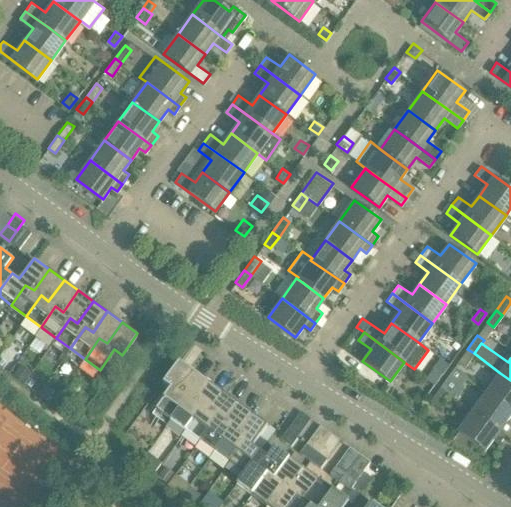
[(474,353),(467,349),(458,361),(465,366),(474,353)]
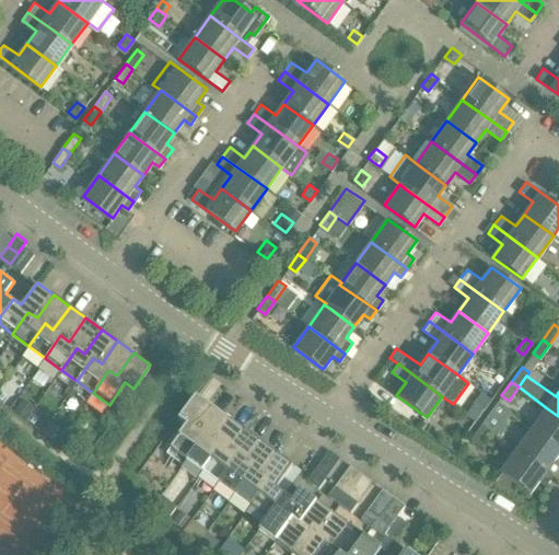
[(170,444),(187,457),(204,435),(196,429),(212,406),(196,393),(178,417),(186,423),(170,444)]
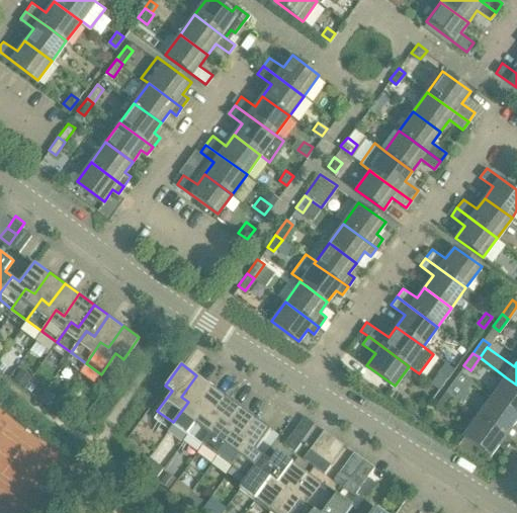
[(31,373),(21,365),(13,376),(24,385),(31,373)]
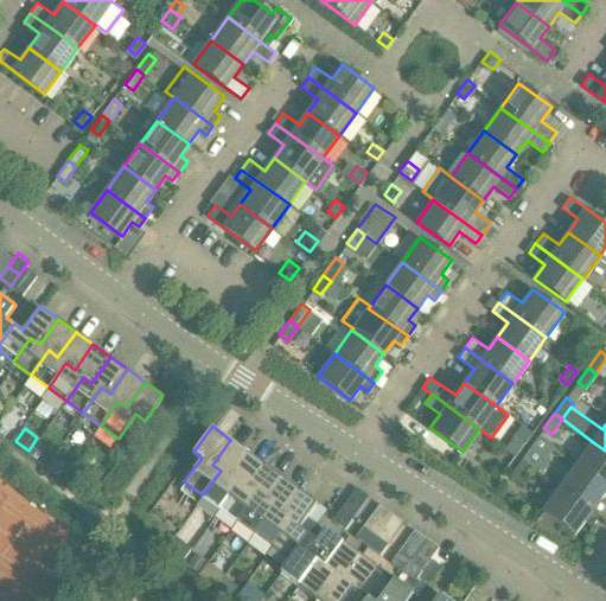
[(514,434),(505,446),(517,453),(525,442),(514,434)]
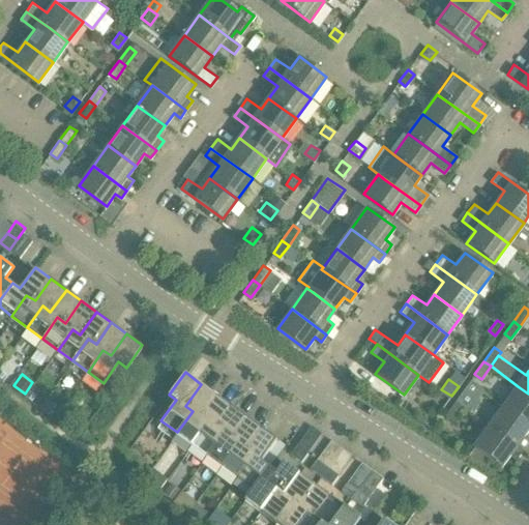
[(465,387),(454,402),(462,406),(469,411),(483,391),(469,382),(465,387)]
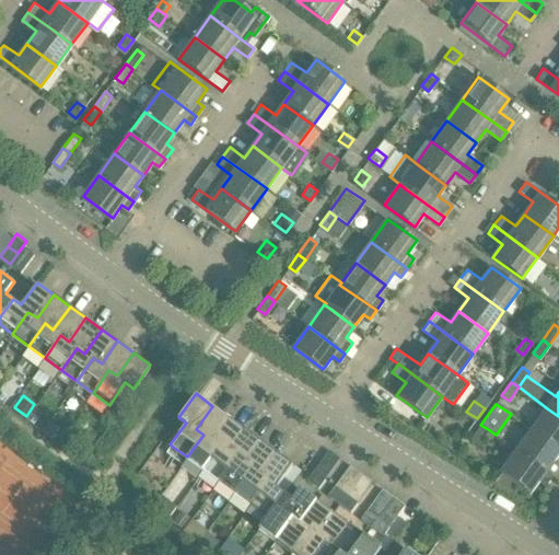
[(229,418),(212,406),(196,429),(204,435),(187,457),(202,469),(220,447),(211,440),(229,418)]
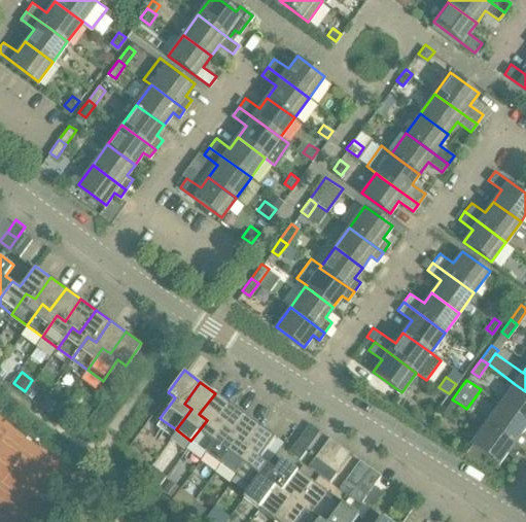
[(525,391),(515,384),(500,404),(525,422),(525,391)]
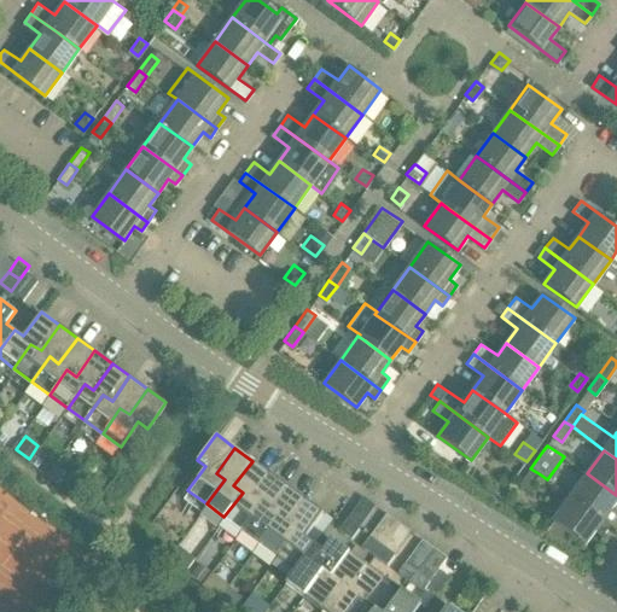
[(57,461),(47,472),(58,481),(59,478),(62,476),(67,468),(57,461)]
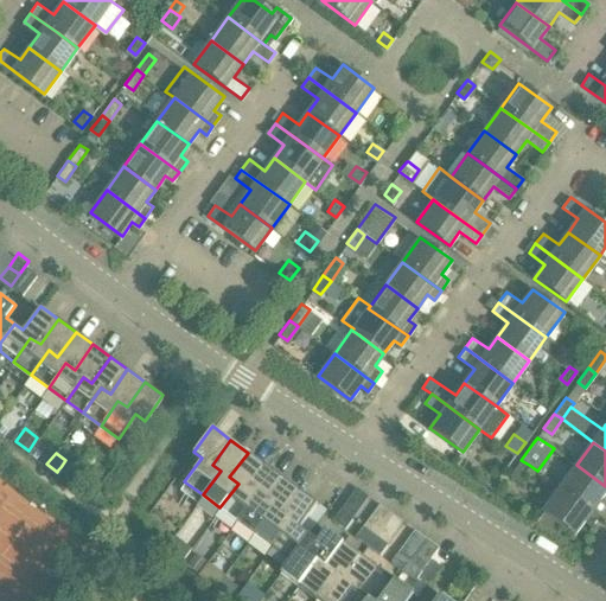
[(219,507),(237,520),(255,496),(247,490),(265,465),(248,453),(229,477),(238,484),(219,507)]
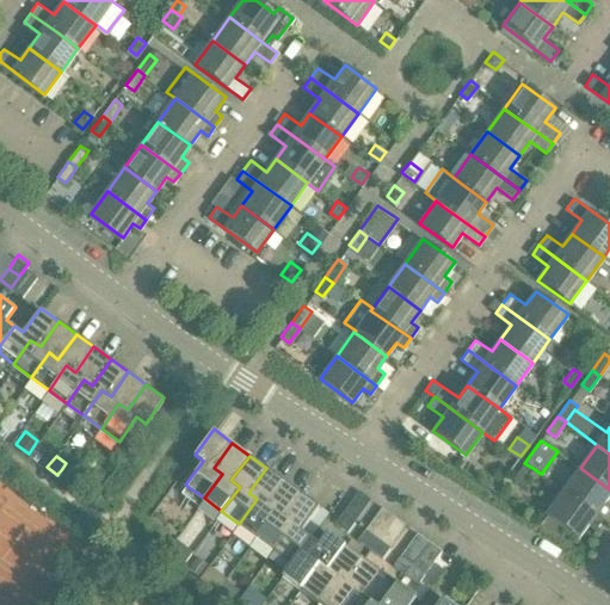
[(533,468),(524,463),(513,477),(522,482),(533,468)]
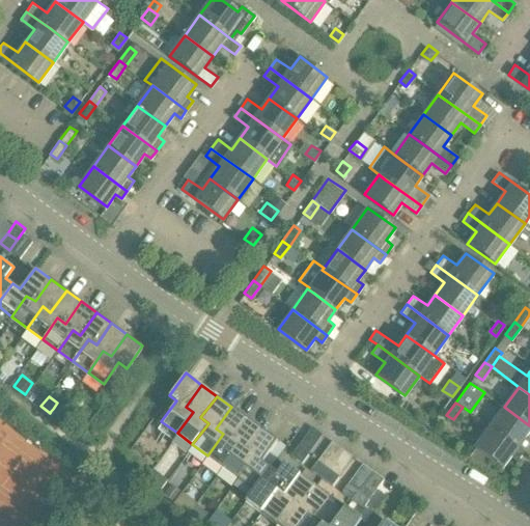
[(207,455),(222,466),(238,444),(230,440),(247,418),(231,407),(216,428),(223,434),(207,455)]
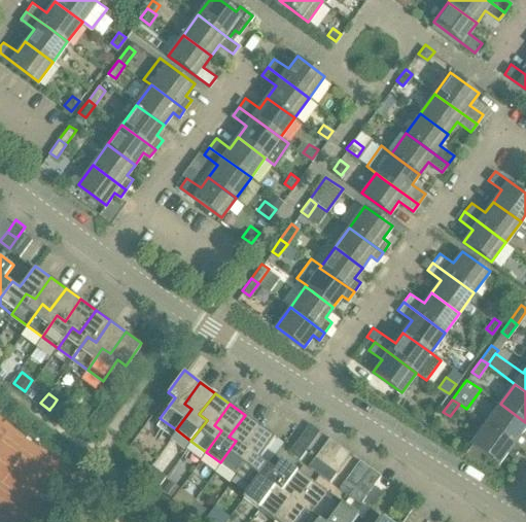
[(525,422),(500,404),(486,423),(520,448),(525,441),(525,438),(520,435),(525,426),(525,422)]
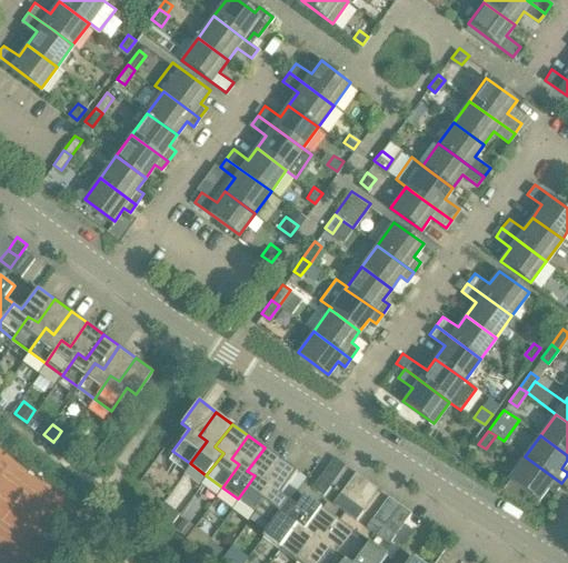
[(238,499),(255,511),(271,488),(263,482),(280,459),(265,448),(247,471),(255,475),(238,499)]
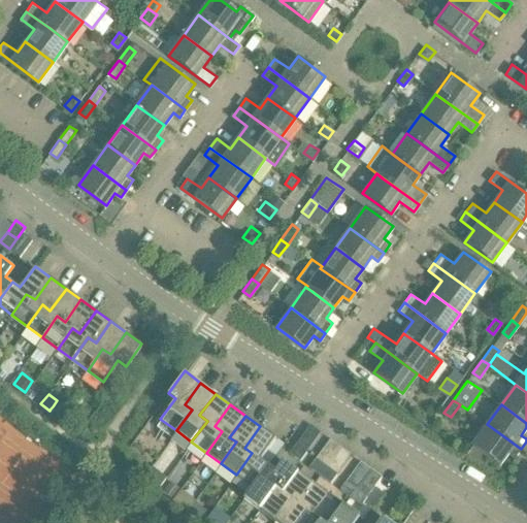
[(521,449),(487,424),(472,445),(499,464),(508,452),(515,456),(520,450),(521,449)]
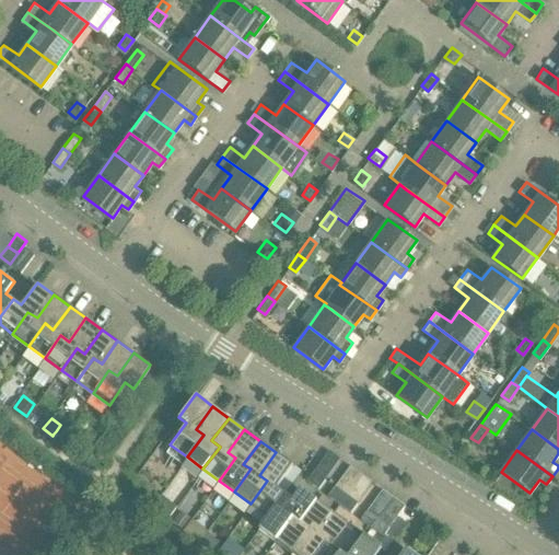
[(251,504),(267,516),(283,492),(276,486),(292,464),(276,452),(259,475),(267,481),(251,504)]
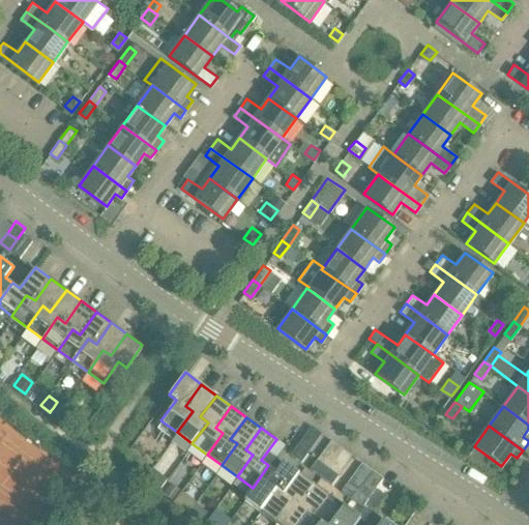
[(296,442),(290,451),(300,460),(307,450),(296,442)]
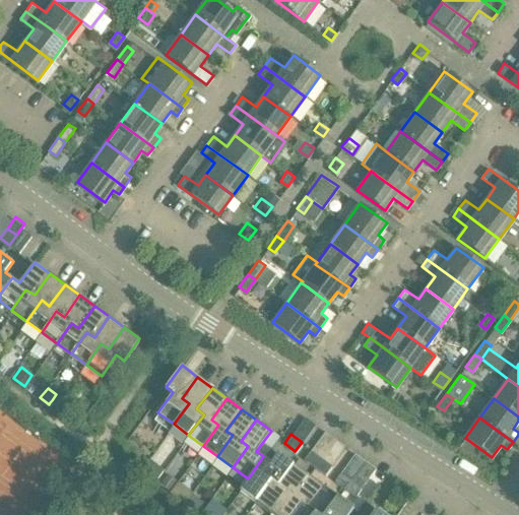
[(314,465),(321,456),(310,448),(304,457),(314,465)]
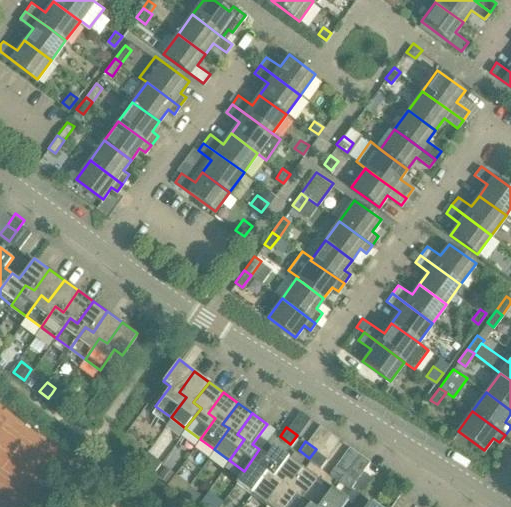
[(236,482),(251,493),(266,471),(273,477),(289,456),(274,445),(266,455),(259,449),(244,471),(236,482)]
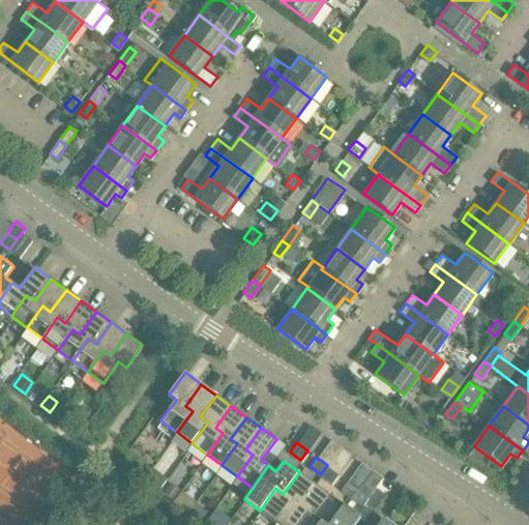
[(327,465),(320,474),(331,483),(339,473),(327,465)]
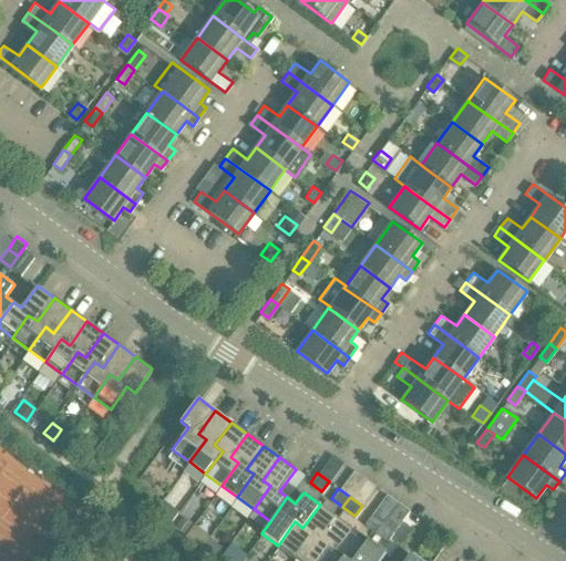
[(162,498),(154,509),(170,520),(177,510),(162,498)]
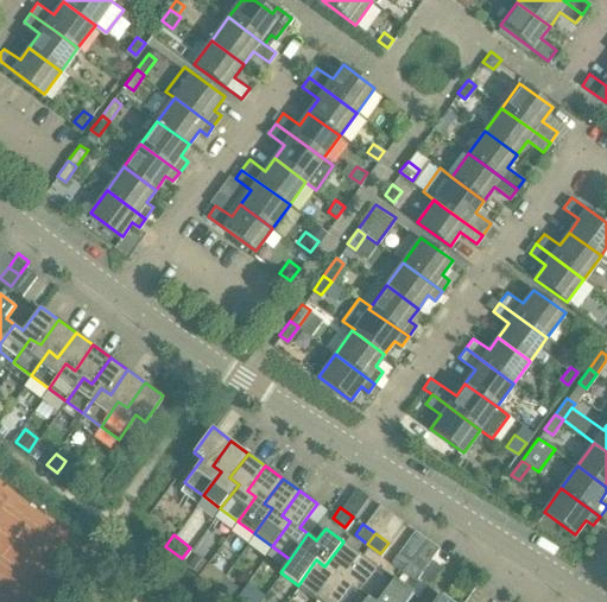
[(298,585),(316,597),(334,572),(341,578),(360,553),(343,542),(324,566),(316,559),(298,585)]
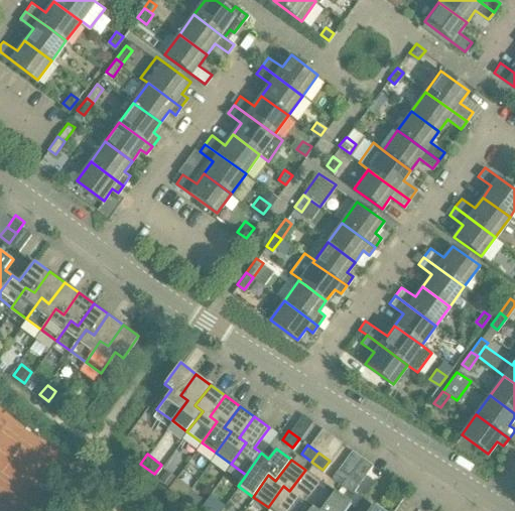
[(348,475),(338,467),(332,476),(342,484),(348,475)]
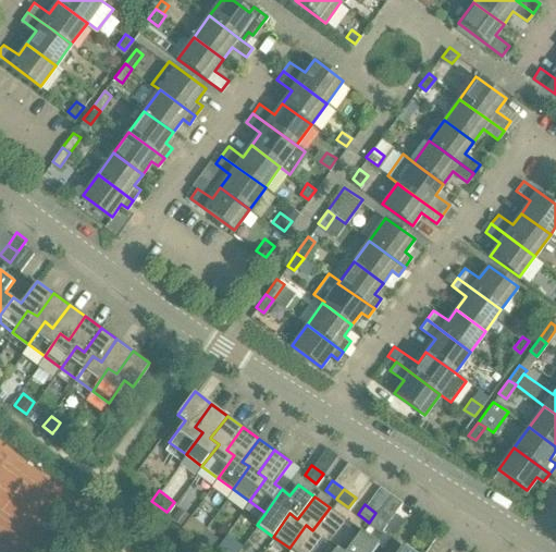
[(178,505),(172,516),(183,524),(190,514),(178,505)]
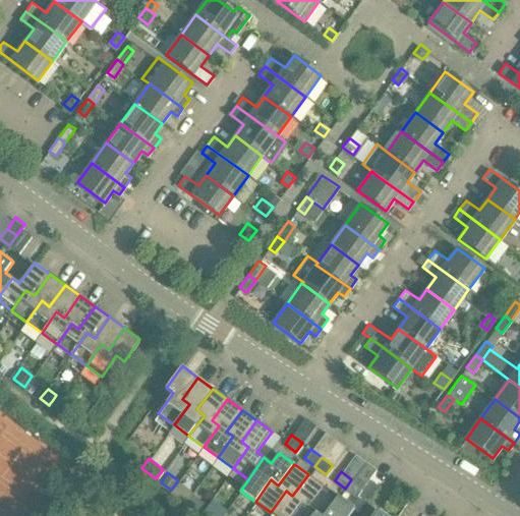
[(271,512),(275,515),(290,515),(301,502),(307,507),(324,485),(308,474),(292,496),(286,491),(271,512)]
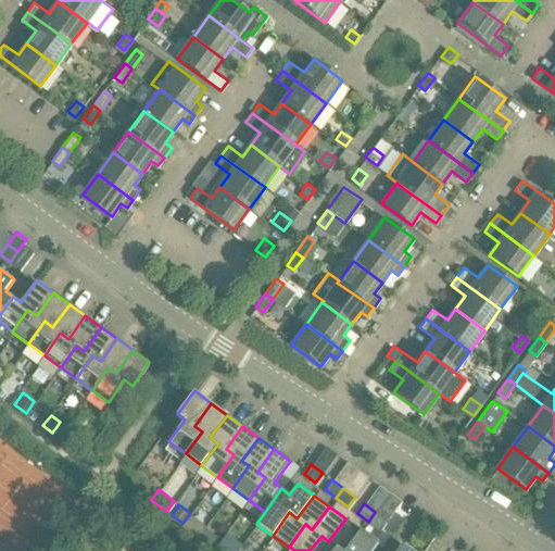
[(387,520),(375,512),(368,522),(379,529),(387,520)]
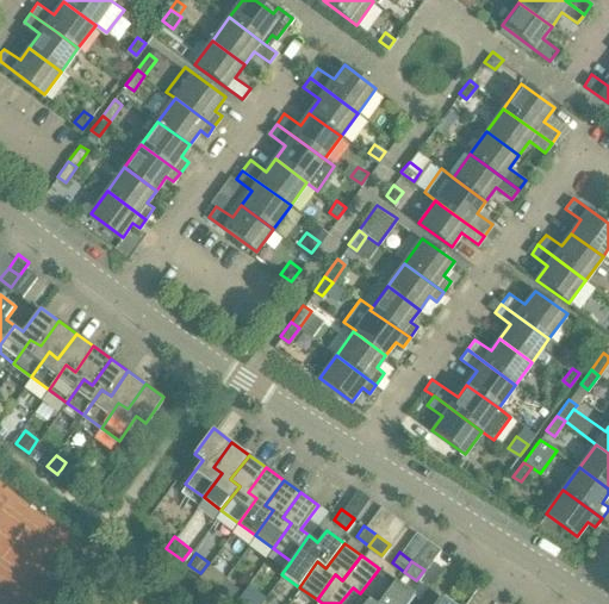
[(209,562),(200,573),(217,585),(224,577),(225,574),(209,562)]
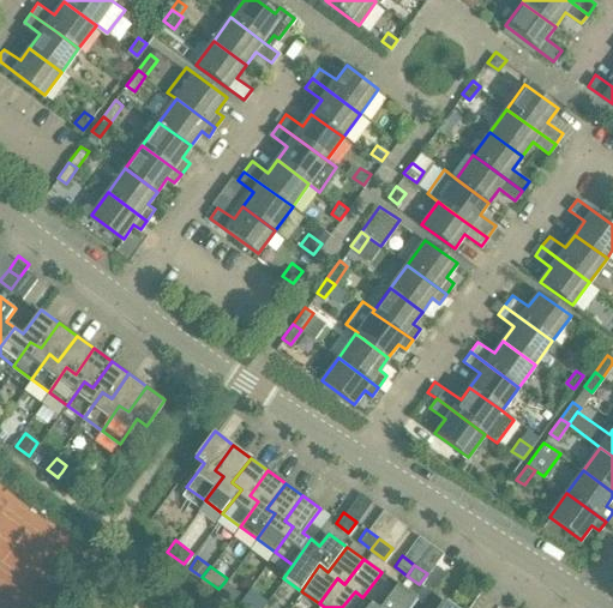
[(342,607),(368,607),(372,605),(376,607),(382,607),(398,585),(382,572),(362,597),(355,591),(342,607)]
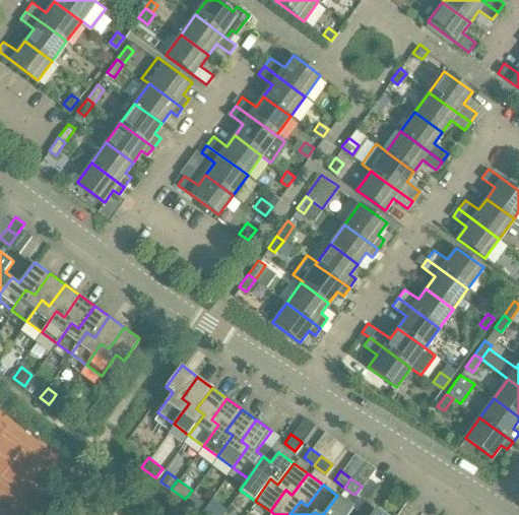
[(191,492),(185,499),(197,508),(203,500),(191,492)]
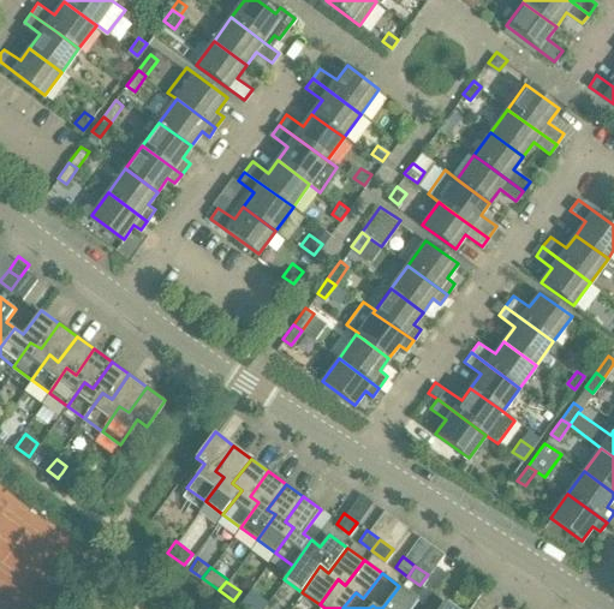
[(410,608),(418,599),(399,586),(382,608),(376,608),(373,605),(369,608),(410,608)]
